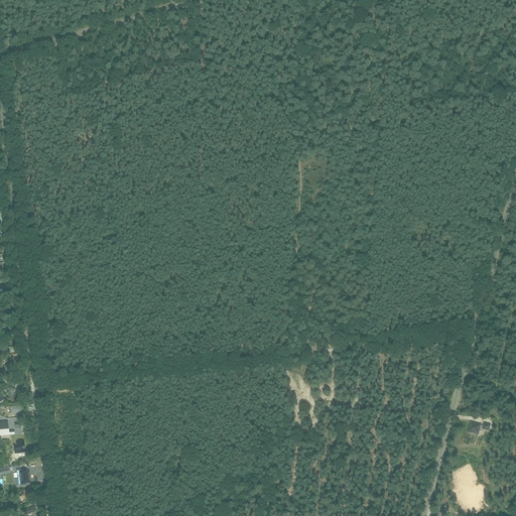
[(7,328),(1,329),(2,337),(12,336),(12,331),(8,332),(7,328)]
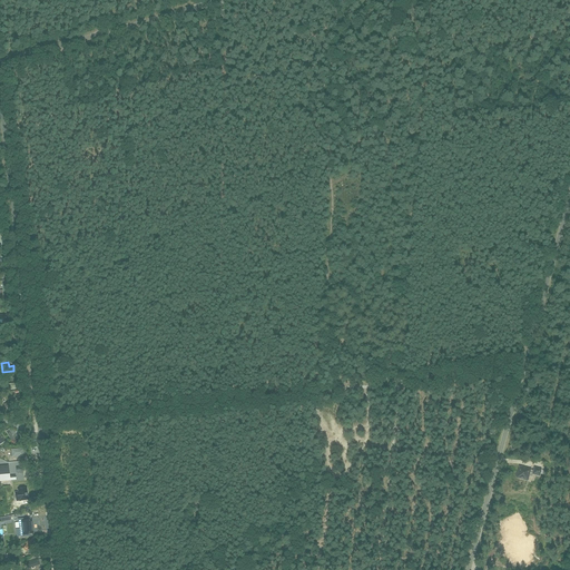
[(21,383),(18,376),(8,382),(11,389),(21,383)]
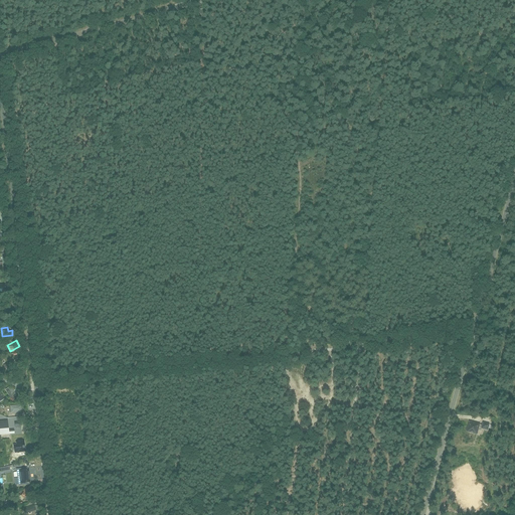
[(13,360),(10,361),(3,365),(6,370),(9,368),(9,369),(13,367),(13,366),(15,364),(13,360)]
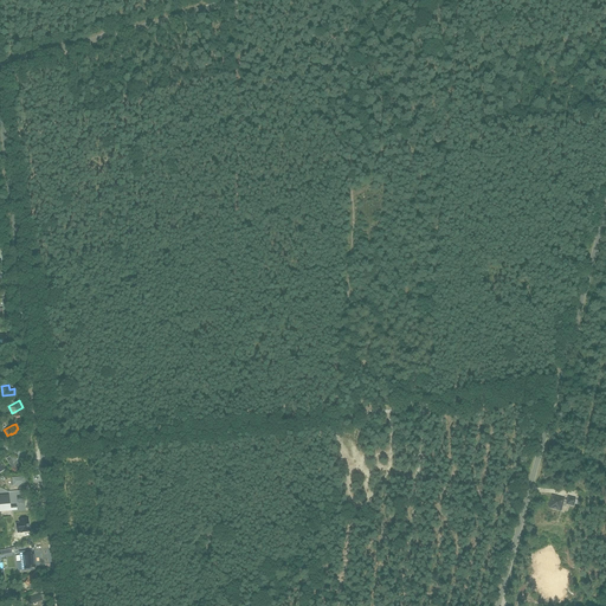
[(15,465),(11,459),(7,463),(15,472),(21,466),(19,463),(15,465)]
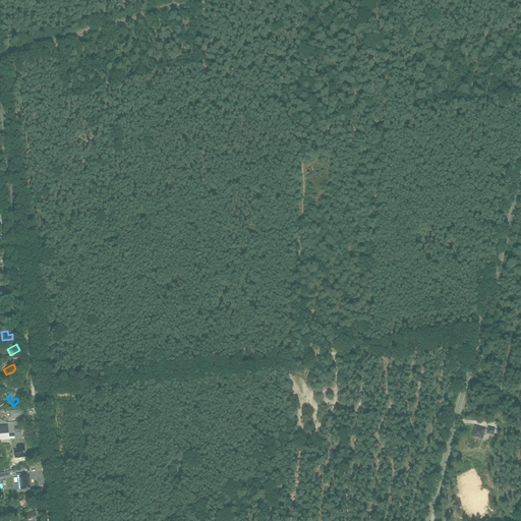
[(21,409),(10,410),(10,418),(22,417),(21,409)]
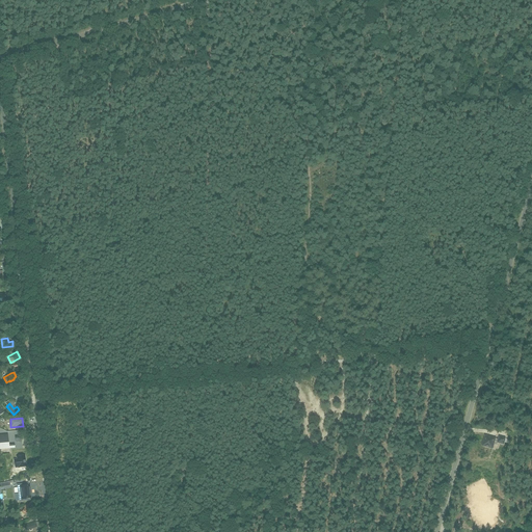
[(21,442),(21,436),(20,436),(19,430),(14,430),(15,436),(10,437),(11,442),(21,442)]
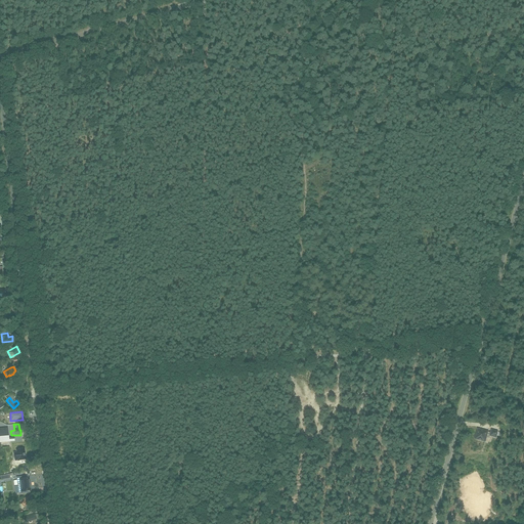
[(0,441),(9,441),(11,441),(11,437),(9,438),(8,428),(0,428),(0,441)]
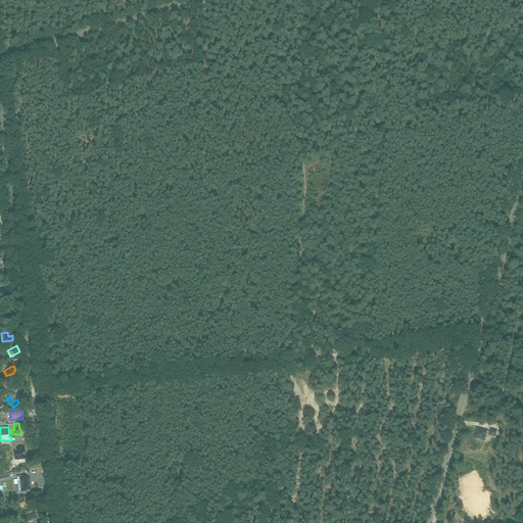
[(477,428),(475,435),(475,436),(475,437),(476,438),(477,438),(484,440),(486,433),(489,434),(489,435),(494,436),(495,435),(496,431),(490,429),(489,432),(486,431),(477,428)]
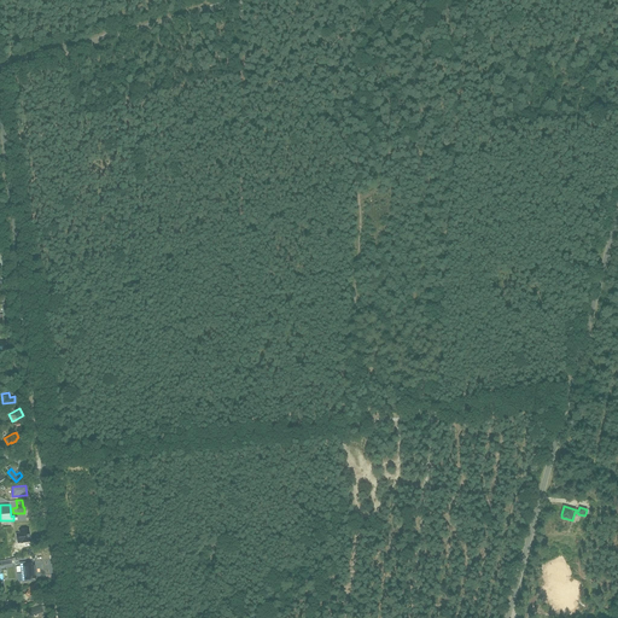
[(22,543),(30,542),(29,534),(28,535),(27,529),(19,530),(21,534),(16,534),(17,542),(22,542),(22,543)]
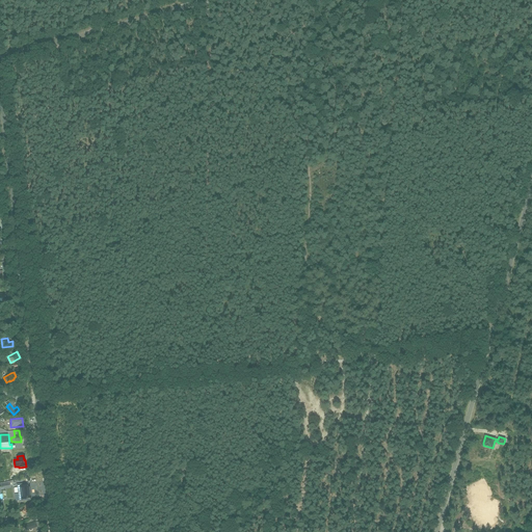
[(484,482),(483,479),(472,484),(477,495),(490,488),(487,481),(484,482)]
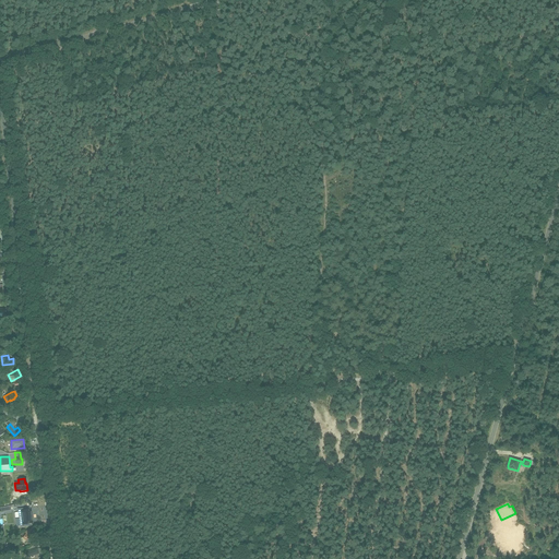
[(30,508),(18,509),(20,526),(32,525),(32,523),(33,523),(31,510),(30,510),(30,508)]
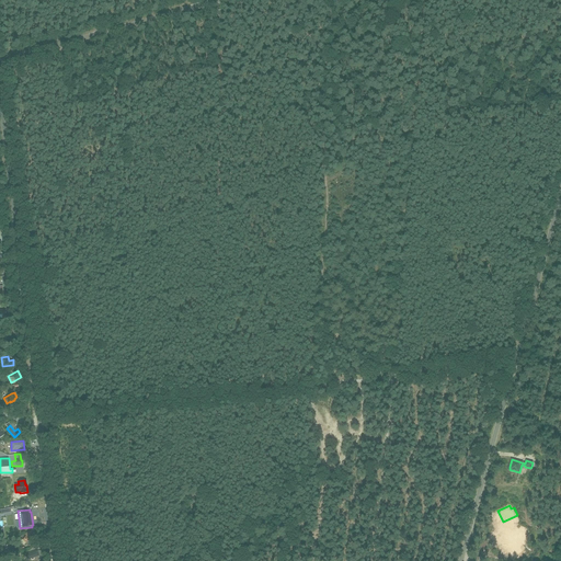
[(521,526),(513,528),(514,535),(511,536),(511,538),(523,535),(521,526)]
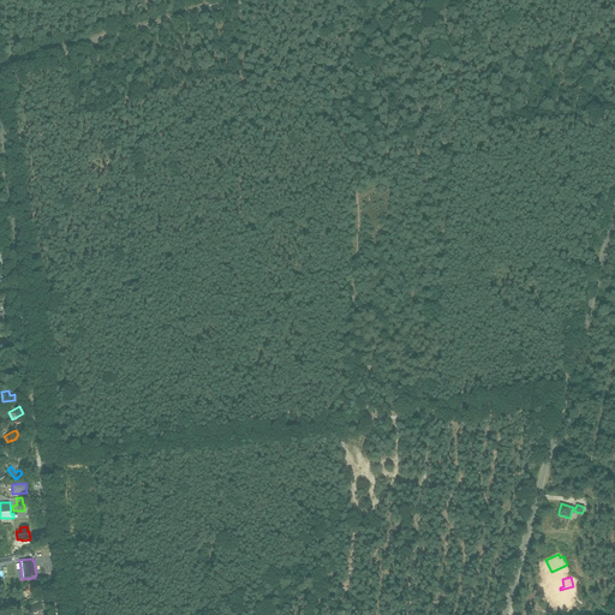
[(37,586),(39,584),(35,580),(34,583),(33,583),(24,591),(29,596),(37,586)]
